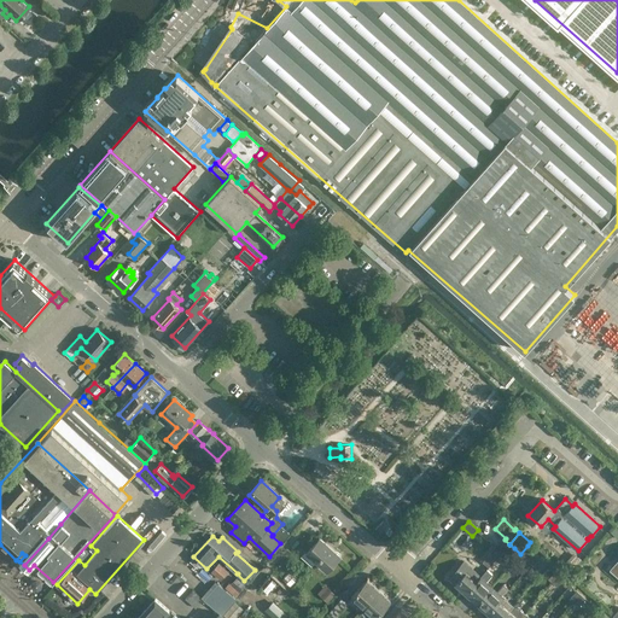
[(307,552),(318,561),(331,546),(320,536),(307,552)]
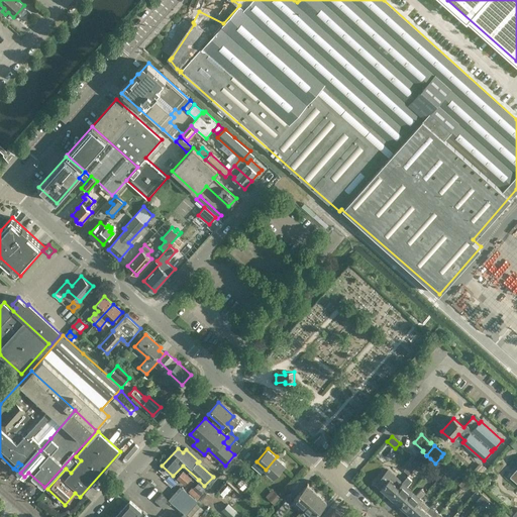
[(277,456),(266,470),(274,478),(286,464),(277,456)]
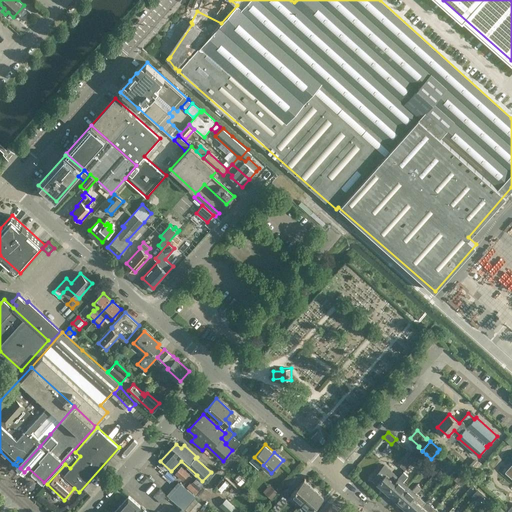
[(411,462),(416,458),(410,452),(408,459),(411,462)]
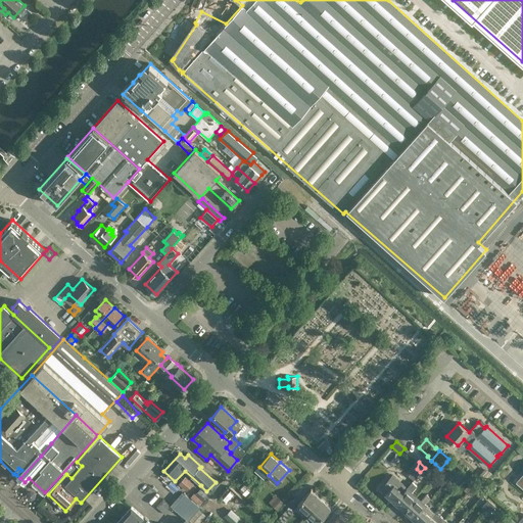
[(449,477),(456,470),(452,467),(445,473),(449,477)]
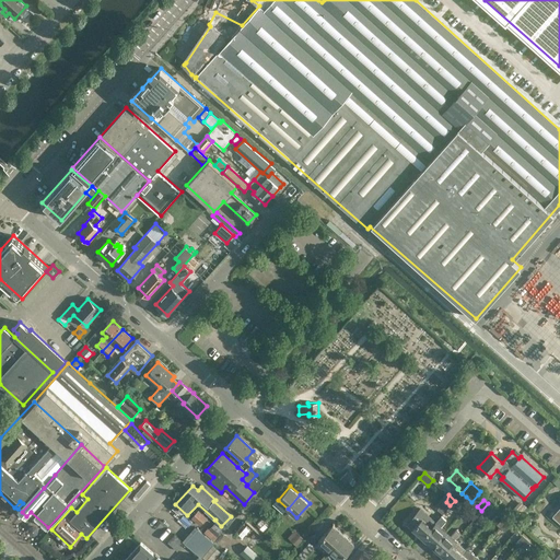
[(486,514),(491,506),(488,503),(481,511),(486,514)]
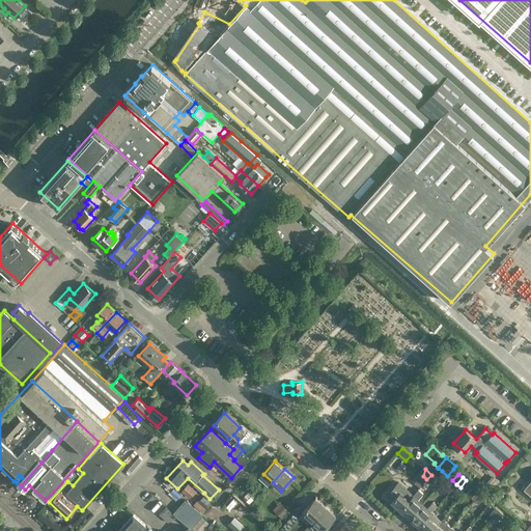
[(169,487),(172,484),(166,479),(163,482),(169,487)]
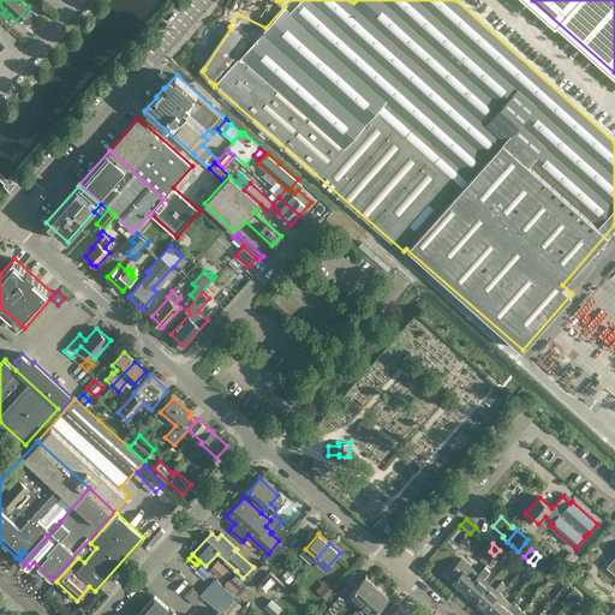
[(447,574),(454,580),(465,591),(485,567),(484,566),(479,572),(479,571),(478,572),(463,557),(447,574)]
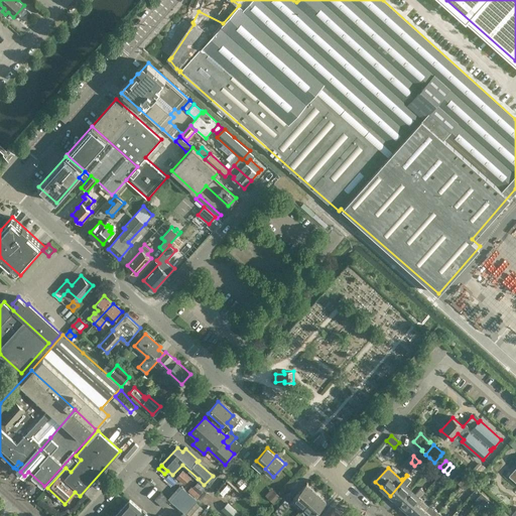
[(183,486),(191,477),(182,470),(175,478),(183,486)]
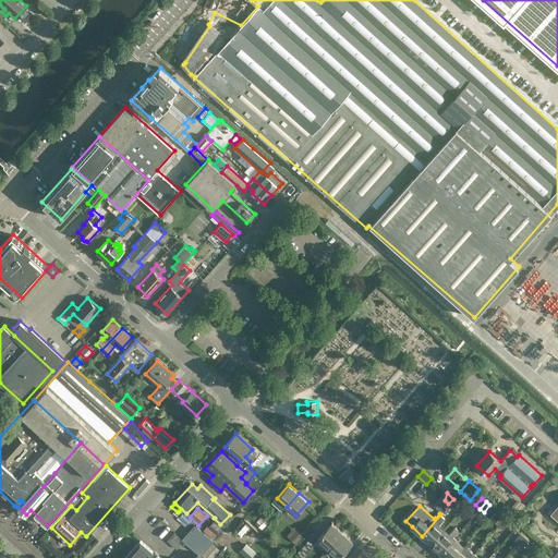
[(440,514),(422,536),(432,544),(446,529),(440,523),(445,519),(440,514)]
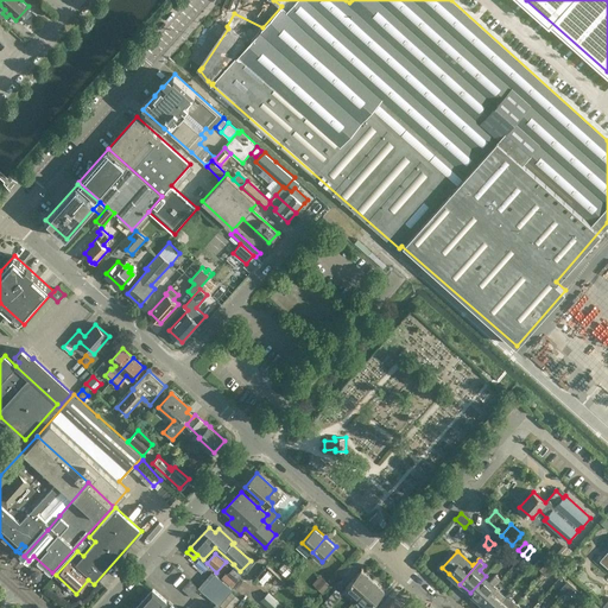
[(286,577),(293,570),(285,562),(278,569),(286,577)]
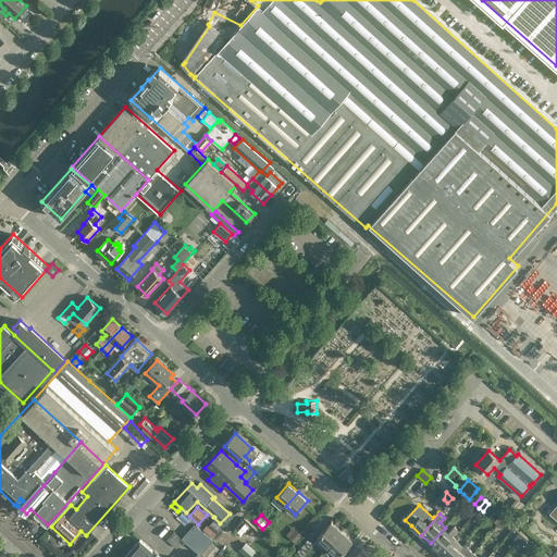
[(498,525),(505,518),(500,515),(494,521),(498,525)]
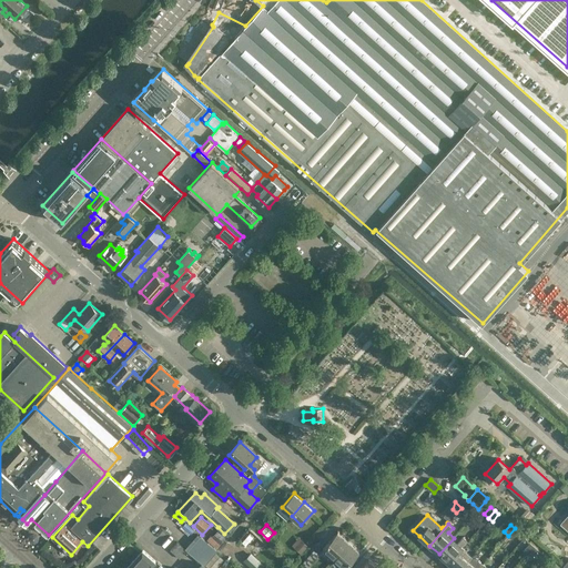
[(513,539),(518,531),(515,528),(508,536),(513,539)]
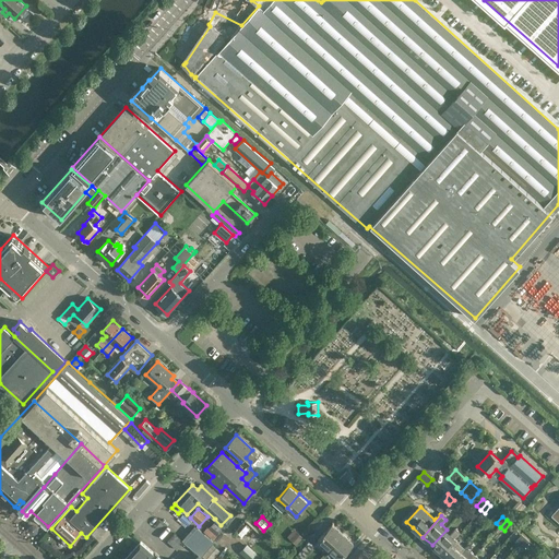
[(217,535),(223,530),(214,522),(210,528),(217,535)]
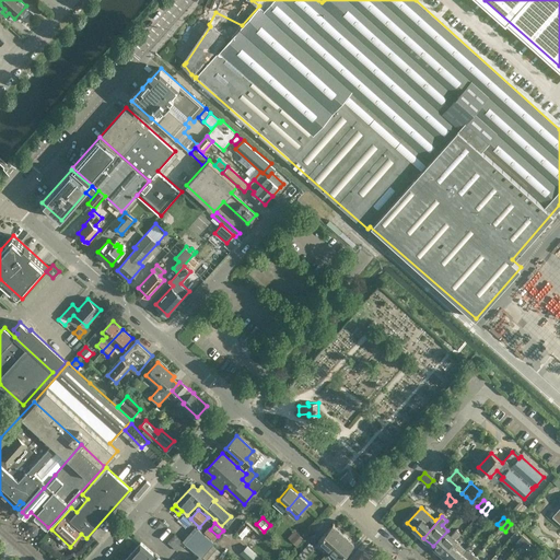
[(329,550),(343,534),(334,525),(318,541),(329,550)]
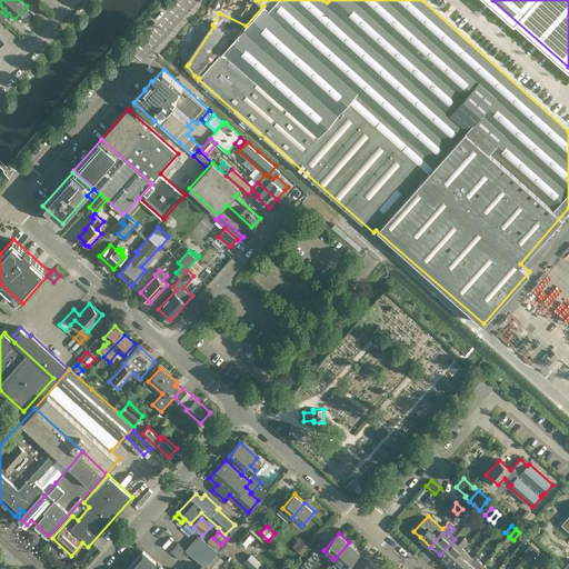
[(205,566),(217,550),(200,536),(187,551),(205,566)]
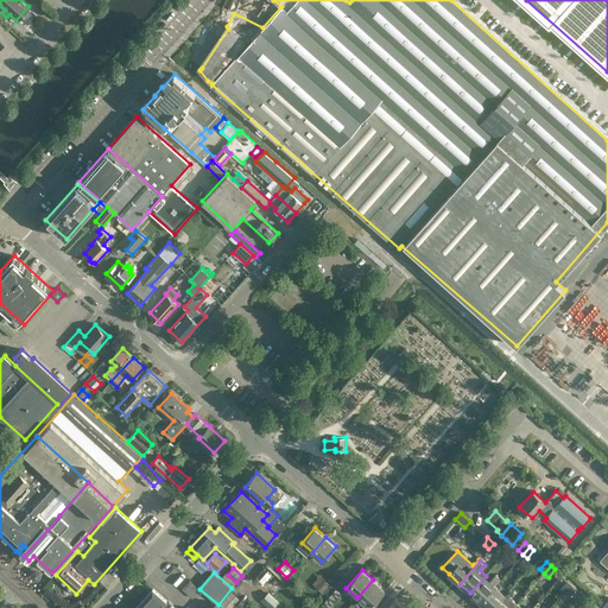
[(233,588),(236,583),(226,574),(222,578),(233,588)]
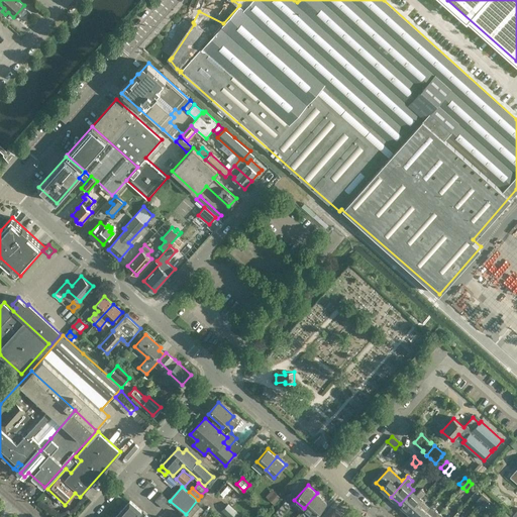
[(413,490),(400,504),(409,512),(421,499),(422,498),(422,497),(426,493),(421,488),(417,493),(413,490)]
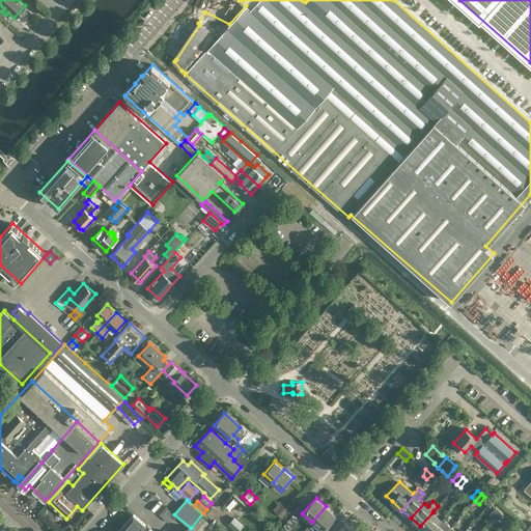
[(282,519),(288,510),(280,502),(273,510),(282,519)]
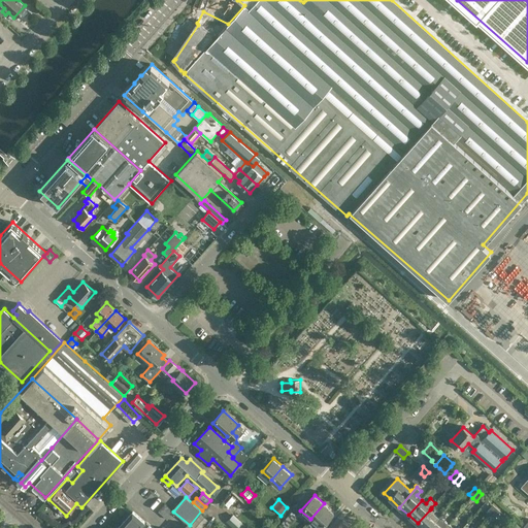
[(334,513),(324,503),(310,519),(320,527),(334,513)]
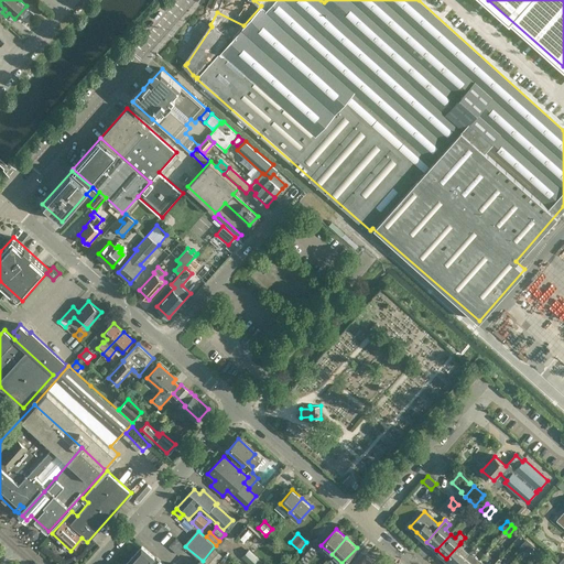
[(180,555),(186,548),(176,539),(170,546),(180,555)]
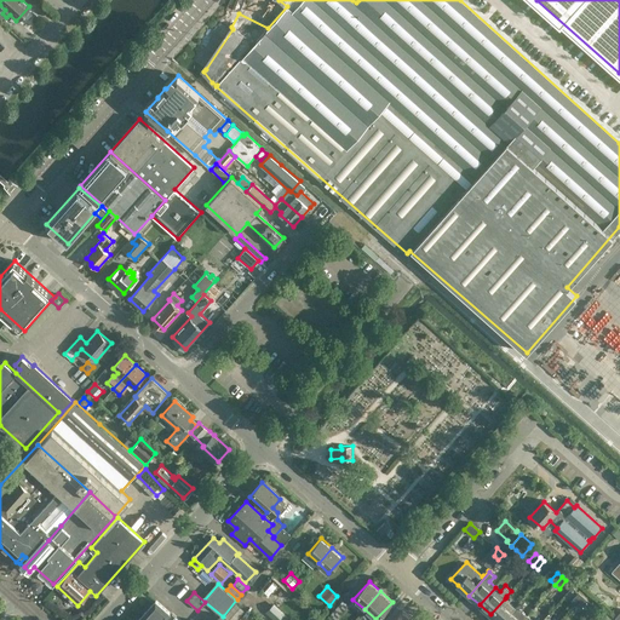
[(577,604),(584,596),(579,592),(572,600),(577,604)]
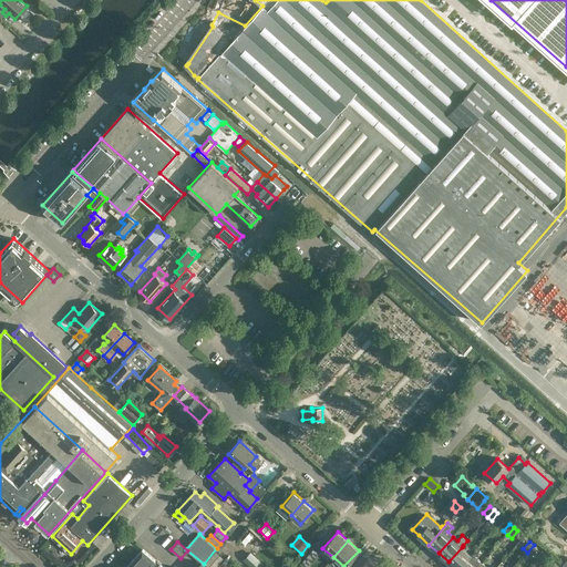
[(531,556),(537,549),(534,545),(527,553),(531,556)]
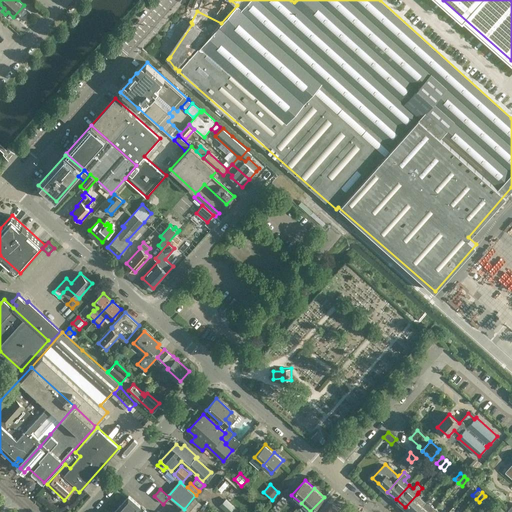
[(417,494),(405,507),(410,511),(417,511),(427,501),(427,500),(425,502),(417,494)]
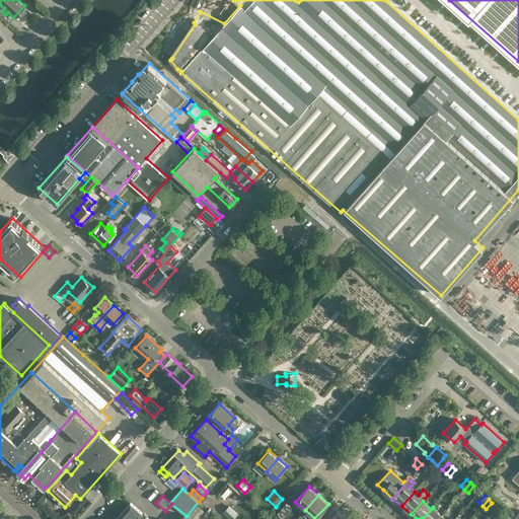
[(136,518),(142,513),(130,502),(115,518),(136,518)]
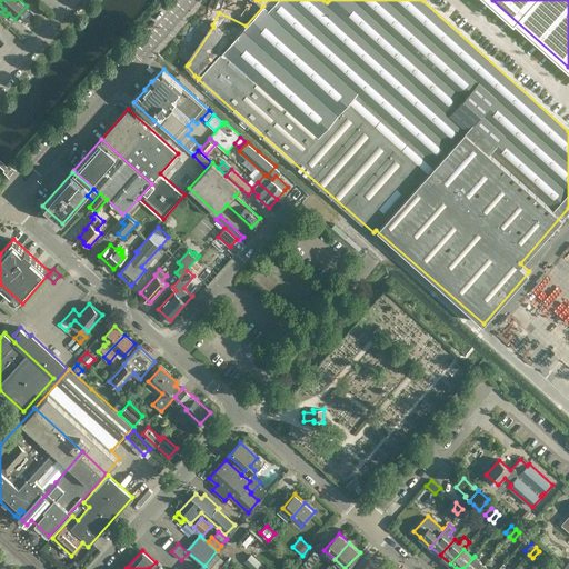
[(299,568),(307,568),(320,555),(315,550),(299,568)]
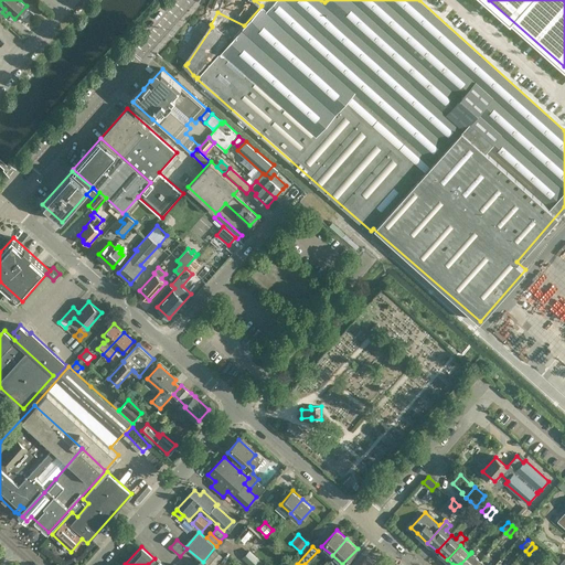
[(206,564),(215,564),(223,557),(214,550),(203,562),(206,564)]
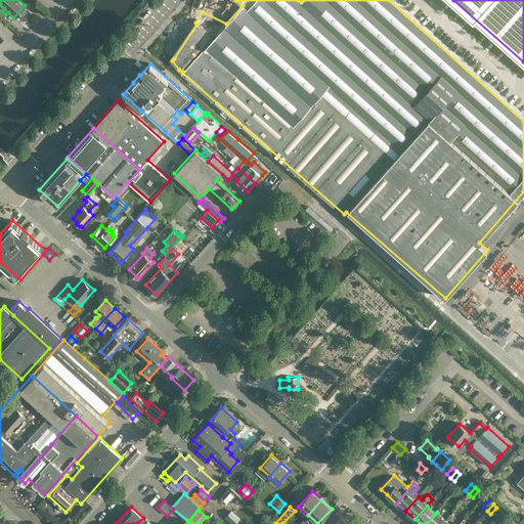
[(232,523),(242,523),(245,522),(231,510),(225,517),(232,523)]
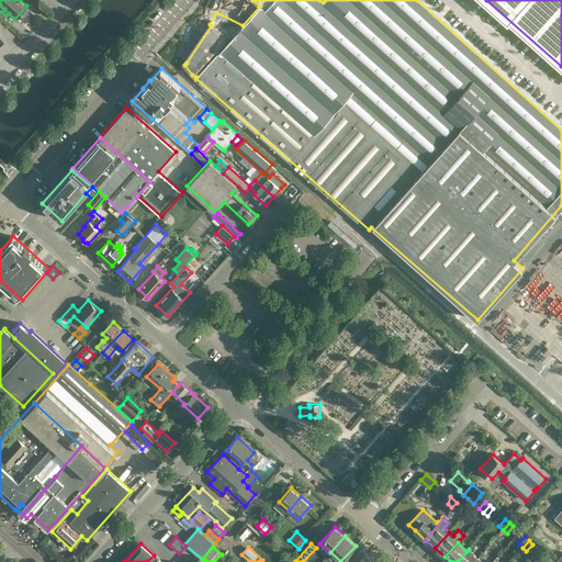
[(469,550),(458,561),(475,561),(479,559),(469,550)]
